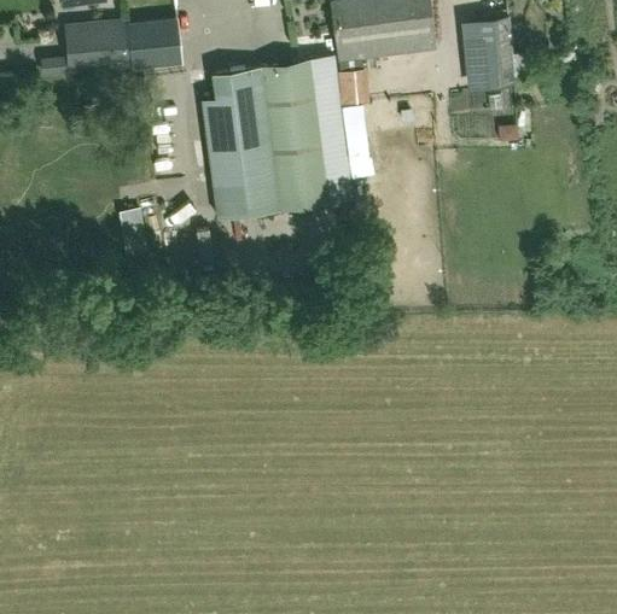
[(429,0),(331,0),(338,62),(435,52),(429,0)]
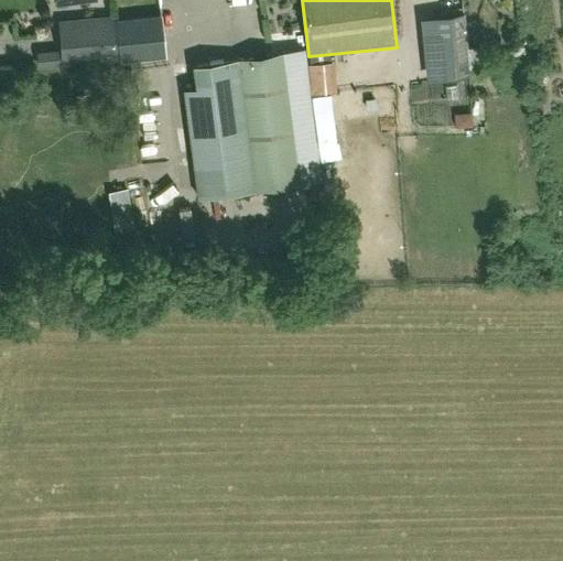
[(160,15),(115,20),(120,62),(164,56),(160,15)]
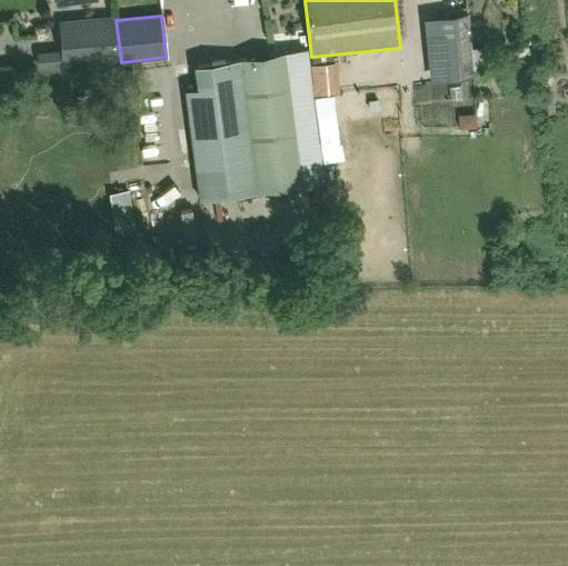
[(470,78),(470,66),(465,16),(438,18),(442,67),(444,80),(470,78)]
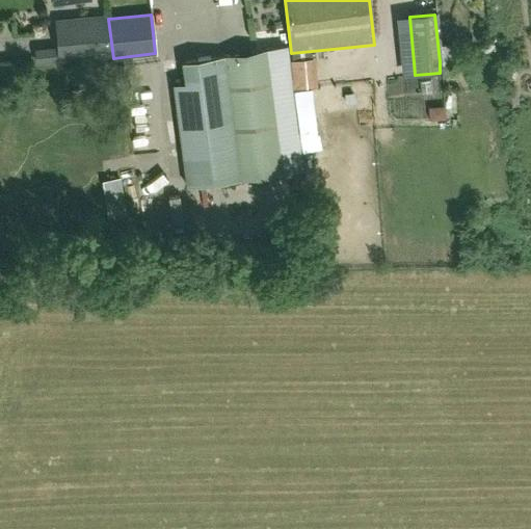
[(112,58),(111,56),(107,19),(55,25),(59,57),(36,59),(37,67),(110,58),(112,58)]
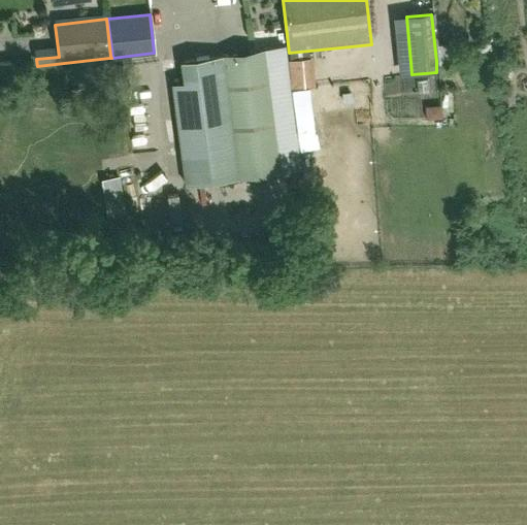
[(287,52),(271,52),(271,71),(287,71),(287,52)]
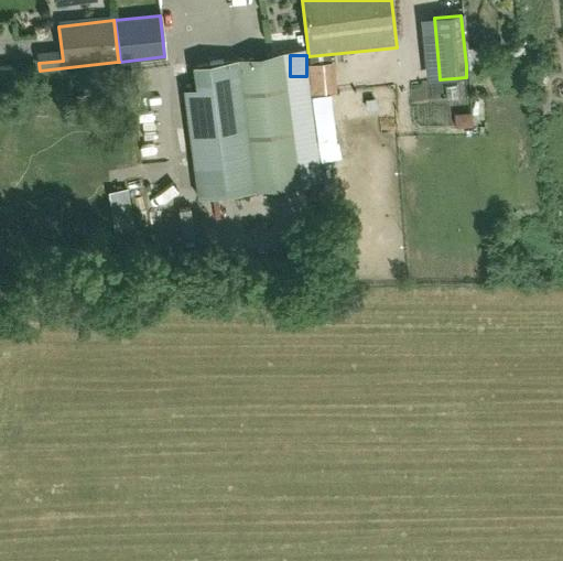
[(197,90),(184,93),(198,202),(299,189),(282,57),(194,69),(197,90)]
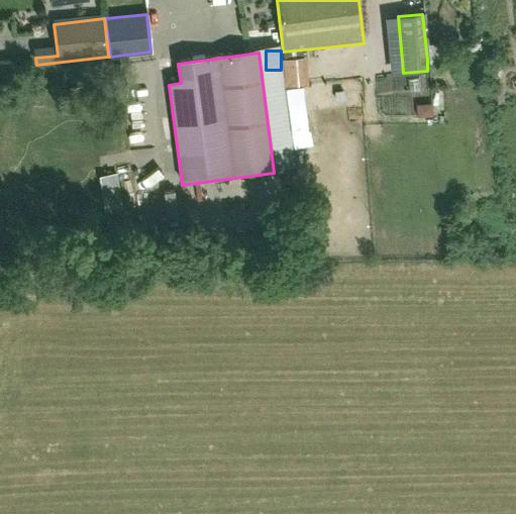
[(338,57),(339,81),(364,80),(363,55),(338,57)]
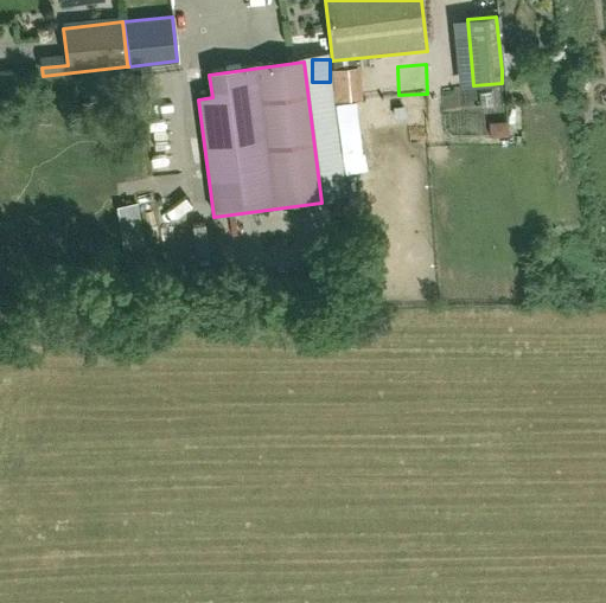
[(338,104),(363,102),(359,70),(336,72),(338,104)]
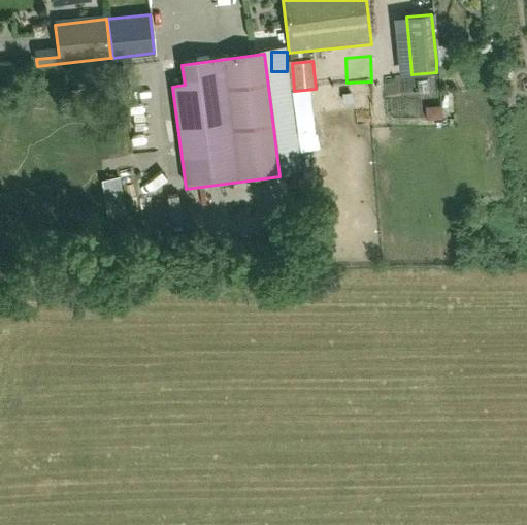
[(159,125),(134,126),(136,153),(161,152),(159,125)]
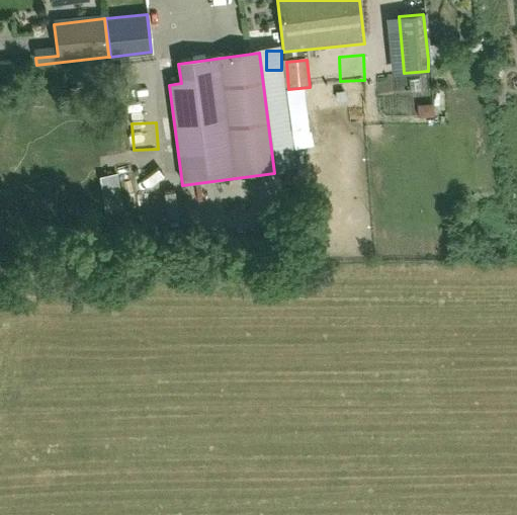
[(102,210),(120,207),(115,174),(97,177),(102,210)]
